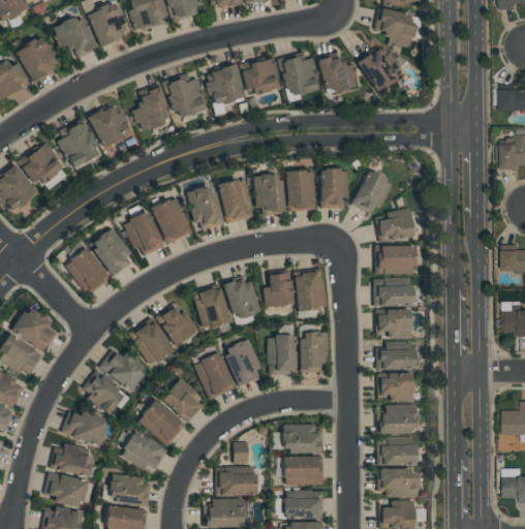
[(0,0),(0,23),(0,24),(29,9),(24,0),(0,0)]
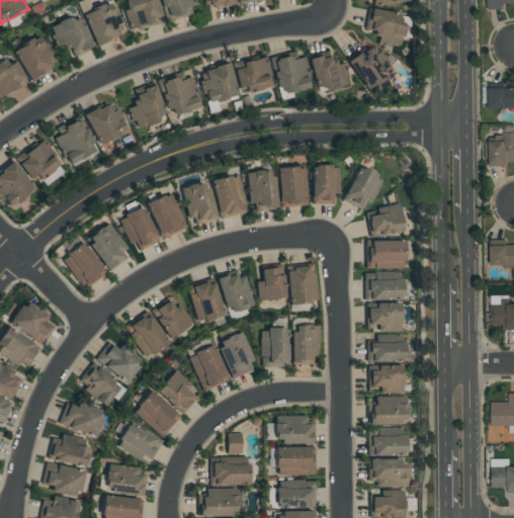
[(118,25),(124,23),(113,0),(95,8),(91,0),(85,0),(80,2),(98,46),(122,35),(118,25)]
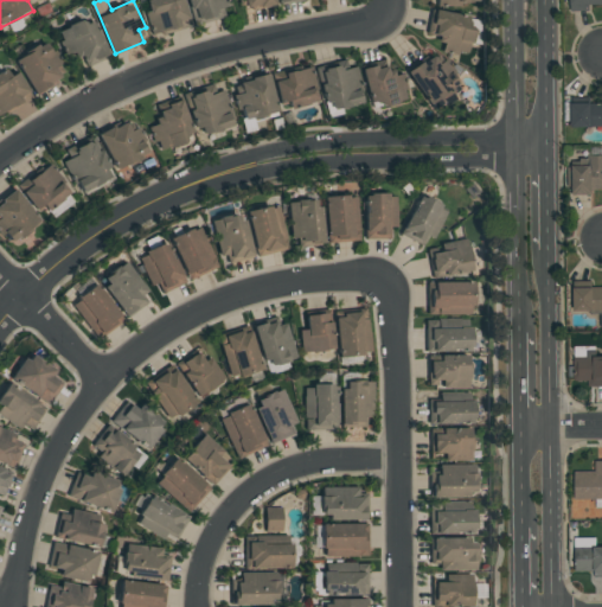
[(194,25),(186,0),(146,0),(158,36),(194,25)]
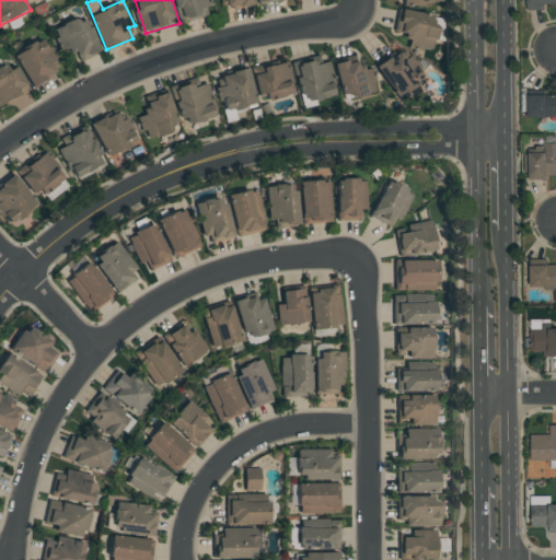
[(216,6),(213,0),(180,0),(186,21),(210,13),(209,8),(216,6)]
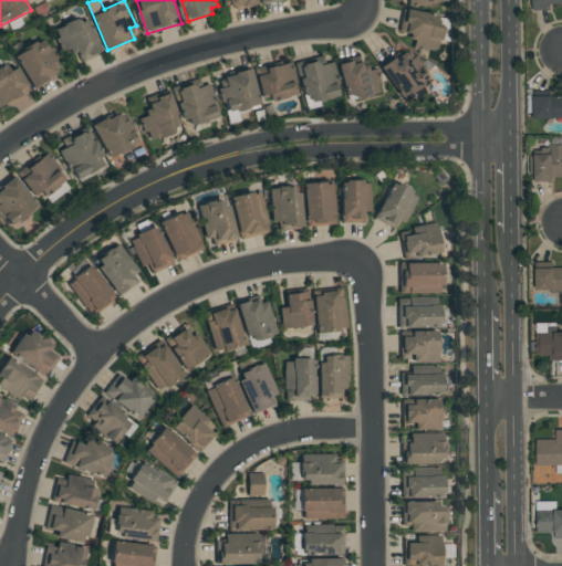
[(260,3),(259,0),(230,0),(232,9),(260,3)]
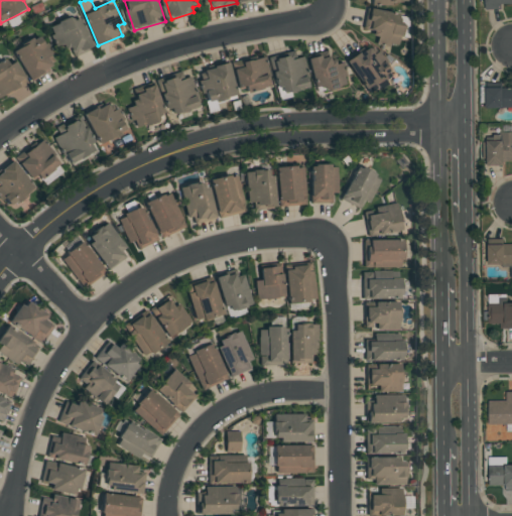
[(511,0),(488,0),(488,9),(504,10),(504,4),(511,3),(511,0)]
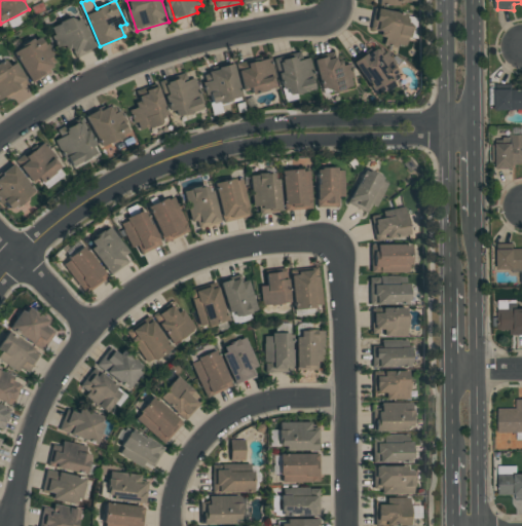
[(388,32),(386,45),(411,48),(415,15),(377,9),(374,30),(388,32)]
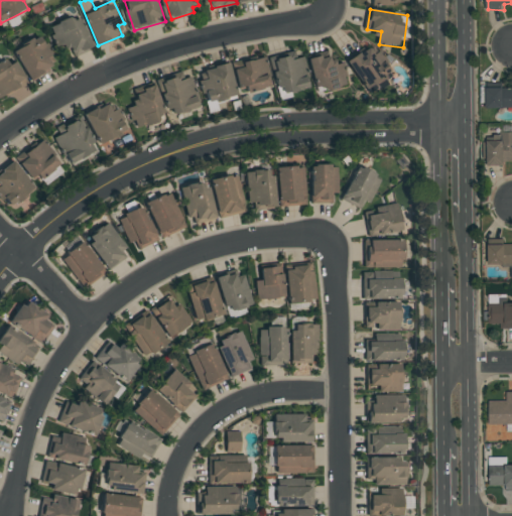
[(95,47),(81,13),(51,26),(61,50),(72,46),(76,55),(95,47)]
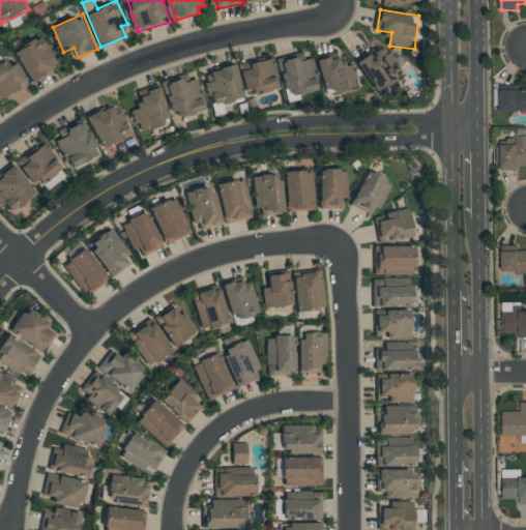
[(33,83),(61,67),(49,45),(48,46),(41,36),(16,51),(33,83)]
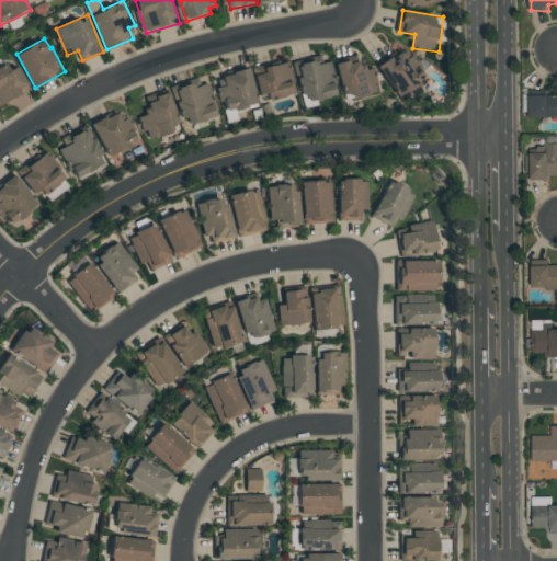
[(400,96),(429,78),(415,56),(408,59),(402,50),(379,66),(400,96)]
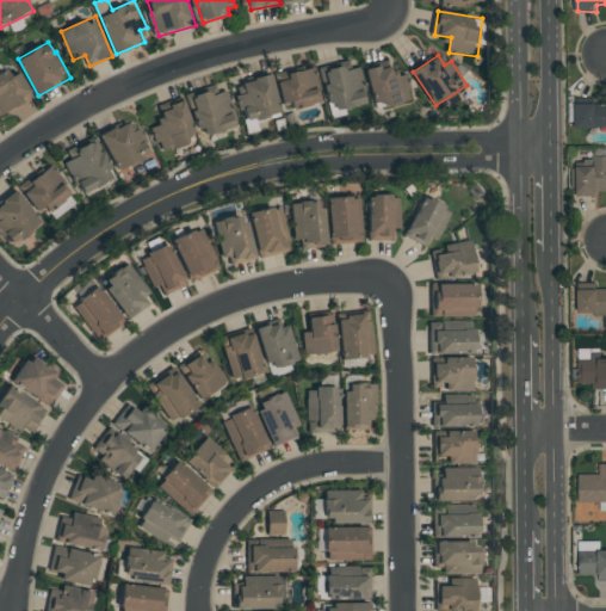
[(369,104),(362,63),(346,67),(345,62),(322,67),(332,112),(369,104)]
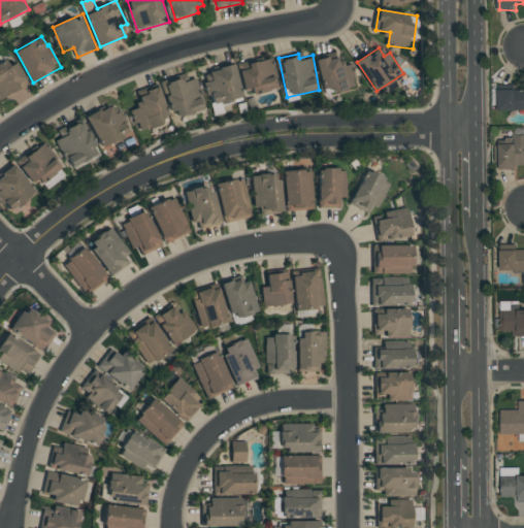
[(326,95),(359,87),(353,64),(347,65),(346,61),(339,63),(338,55),(318,60),(326,95)]
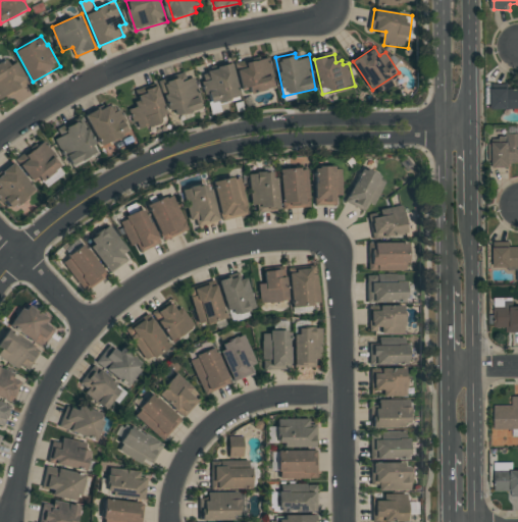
[(246,94),(277,86),(268,55),(238,63),(246,94)]
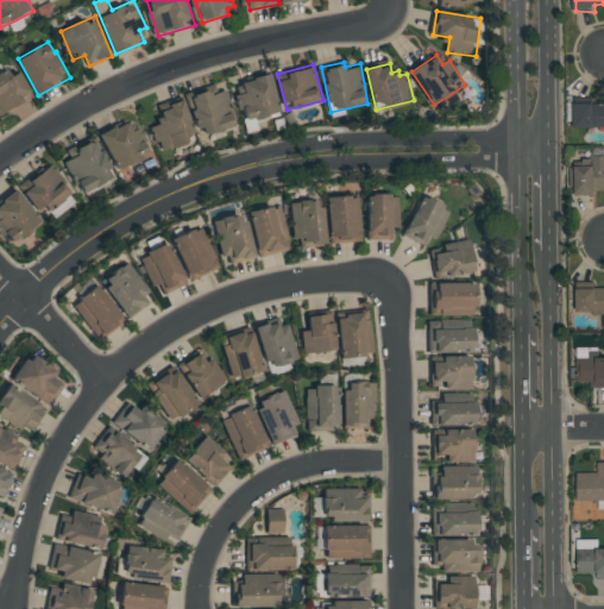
[(0,74),(0,111),(4,117),(36,95),(19,71),(13,75),(8,69),(0,74)]
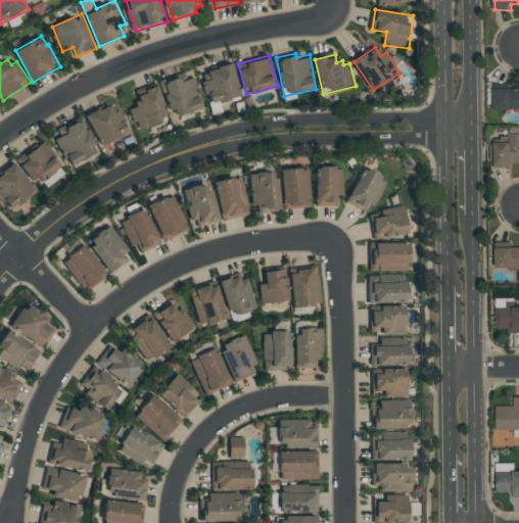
[(243,96),(233,62),(205,70),(214,104),(243,96)]
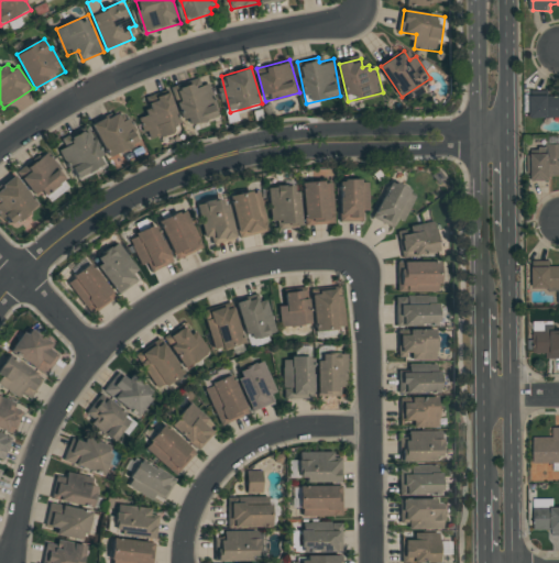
[(211,84),(197,88),(195,81),(176,87),(188,125),(220,117),(211,84)]
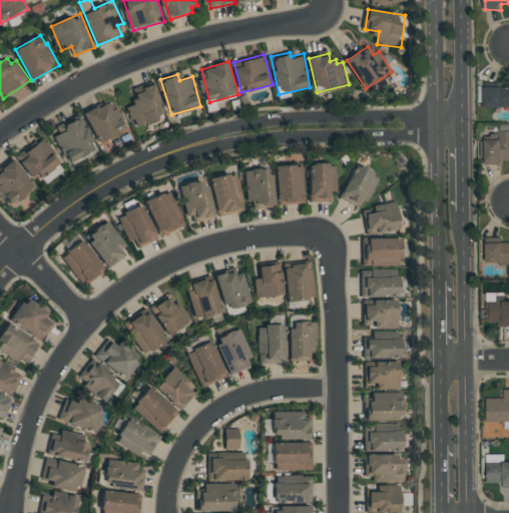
[(167,116),(155,83),(132,91),(137,104),(129,107),(137,127),(167,116)]
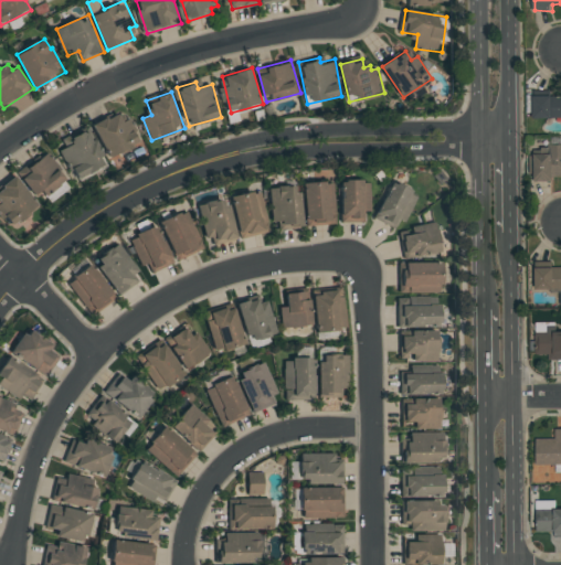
[(536,118),(560,118),(560,96),(536,95),(536,118)]
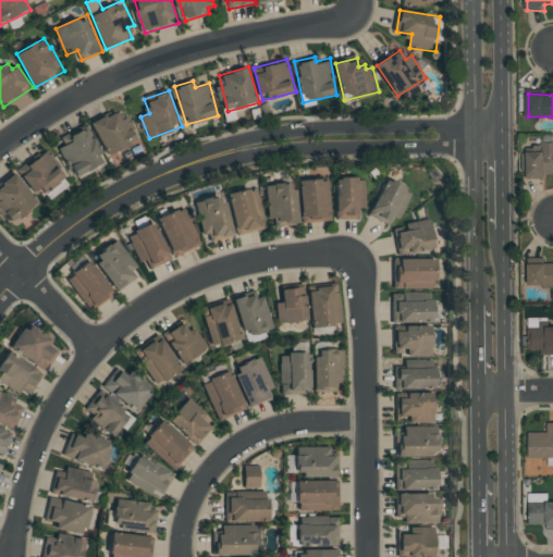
[(94,122),(108,156),(140,143),(130,116),(122,121),(119,112),(94,122)]
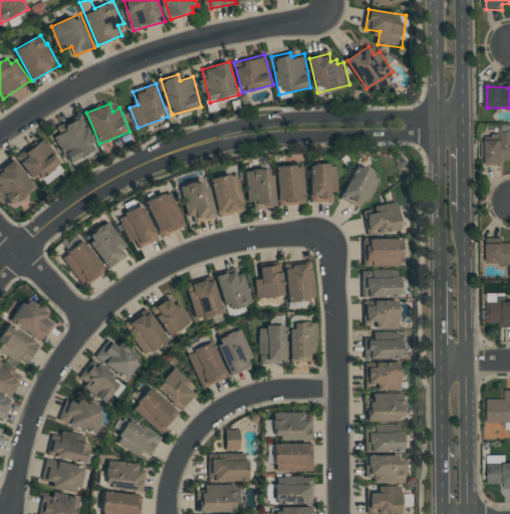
[(98,149),(81,116),(59,127),(62,134),(57,137),(71,164),(98,149)]
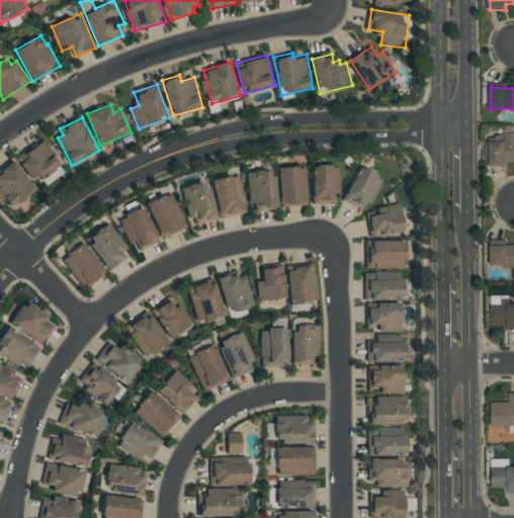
[(513,126),(506,126),(506,135),(499,135),(499,142),(492,141),(491,166),(508,166),(508,162),(513,162),(513,126)]
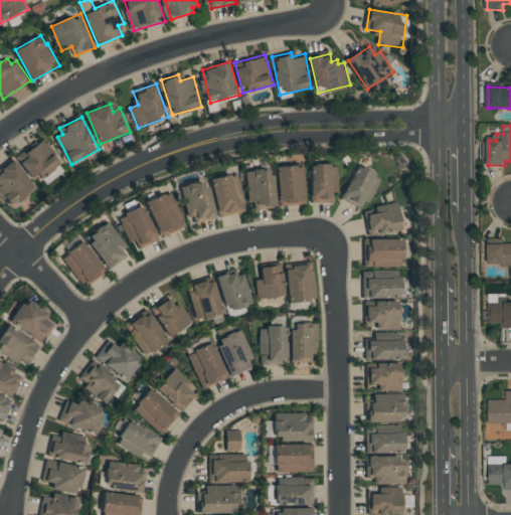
[(62,163),(45,140),(19,158),(36,182),(62,163)]
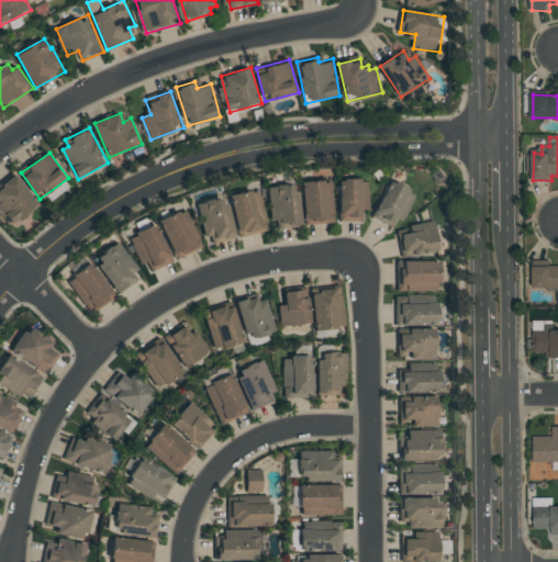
[(38,209),(21,178),(0,189),(0,208),(2,206),(11,224),(38,209)]
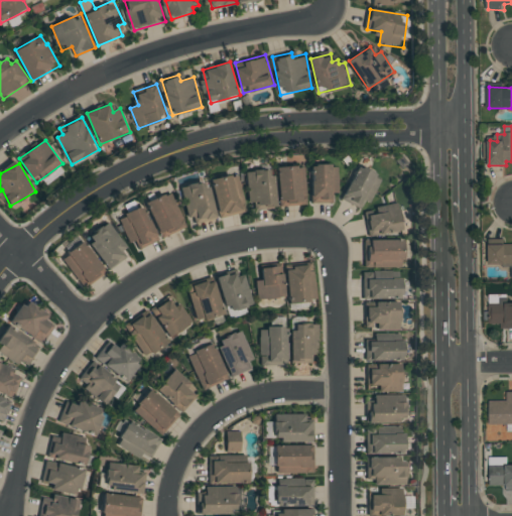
[(280,205),(308,204),(306,164),(279,166),(280,205)]
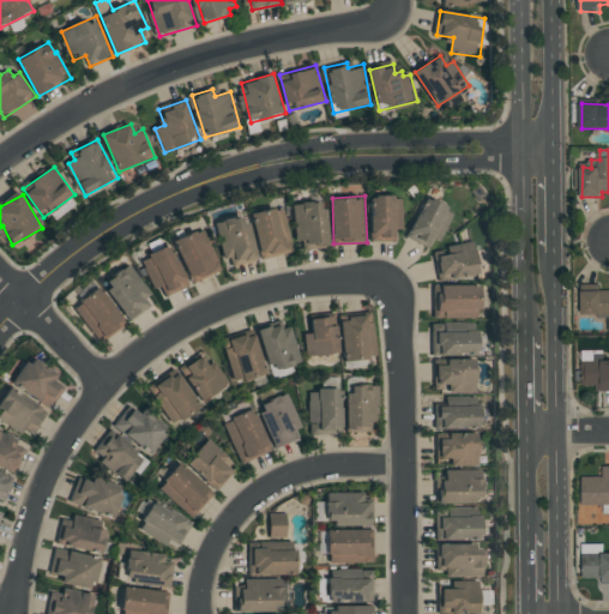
[(405,230),(405,196),(374,196),(373,241),(398,241),(398,230),(405,230)]
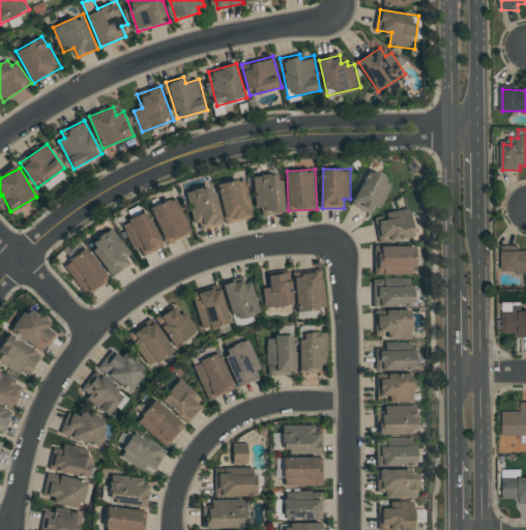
[(376,206),(381,208),(396,183),(372,171),(353,205),(372,215),(376,206)]
